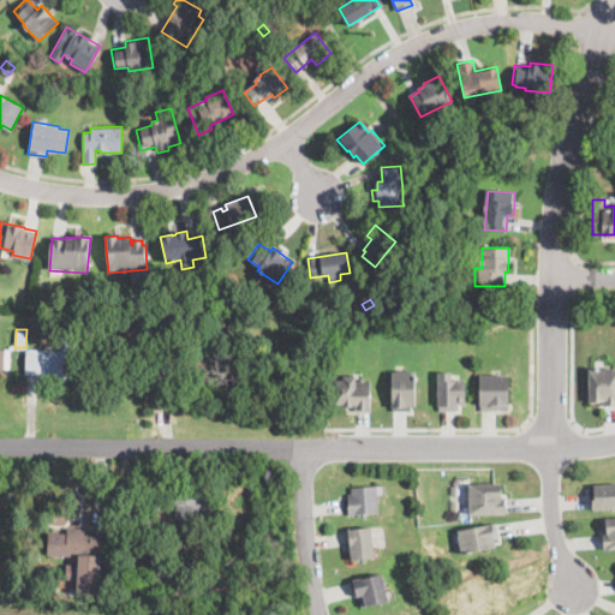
[(25,347),(42,348),(42,342),(60,344),(61,330),(77,332),(76,376),(54,376),(54,374),(25,372),(25,347)]
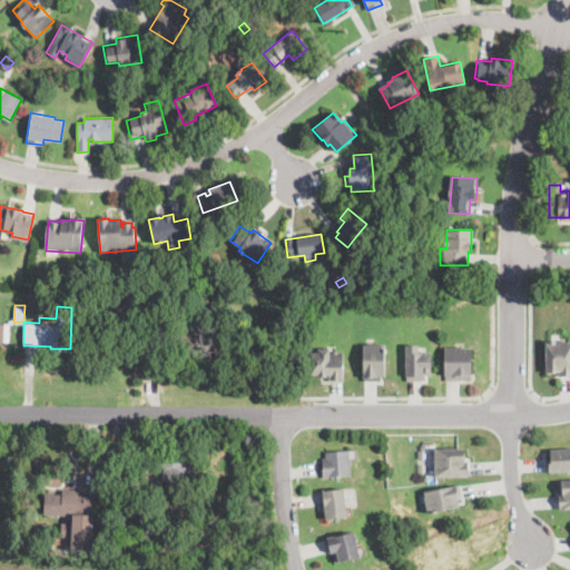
[(192,327),(192,349),(149,349),(150,327),(192,327)]
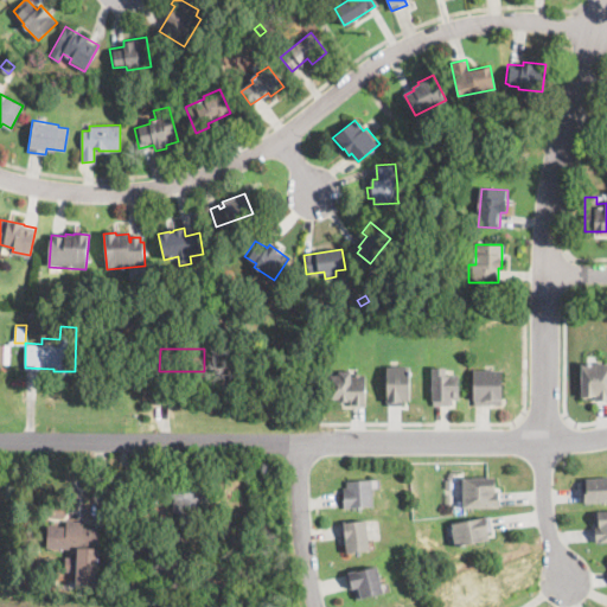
[(606,362),(606,398),(594,398),(594,395),(581,395),(581,362),(606,362)]
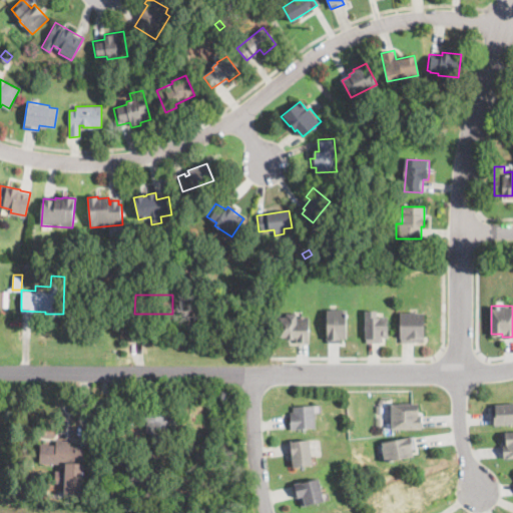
[(348,308),(347,337),(340,337),(340,342),(326,341),(327,309),(332,309),(332,307),(348,308)]
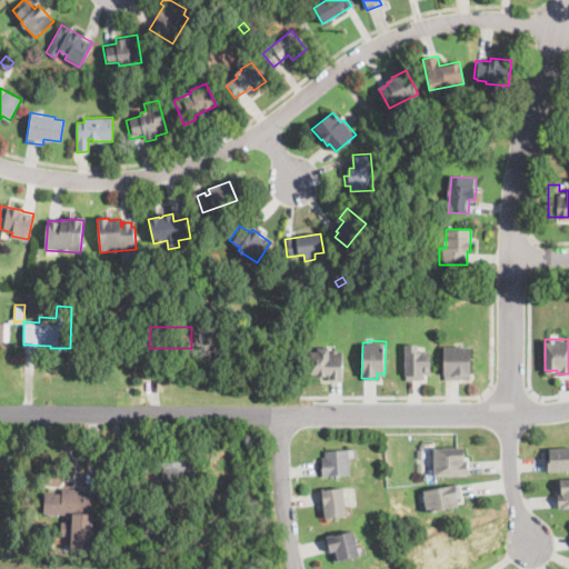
[(419,350),(421,349),(421,347),(425,347),(425,350),(430,350),(430,373),(423,373),(423,378),(406,379),(405,343),(419,342),(419,350)]
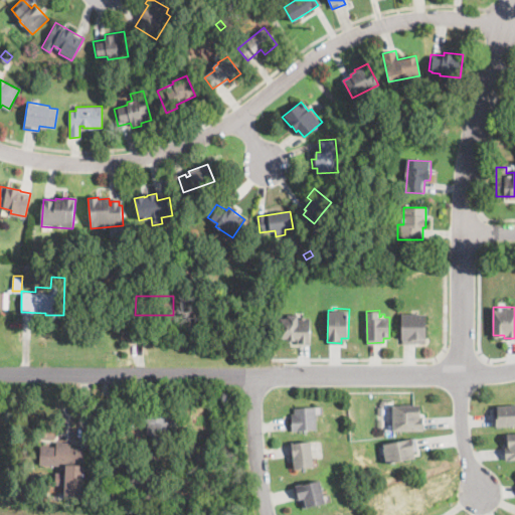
[(296,312),(296,313),(299,313),(299,317),(310,317),(310,343),(298,343),(297,339),(288,339),(288,337),(280,337),(280,317),(288,317),(288,314),(291,314),(291,312),(296,312)]
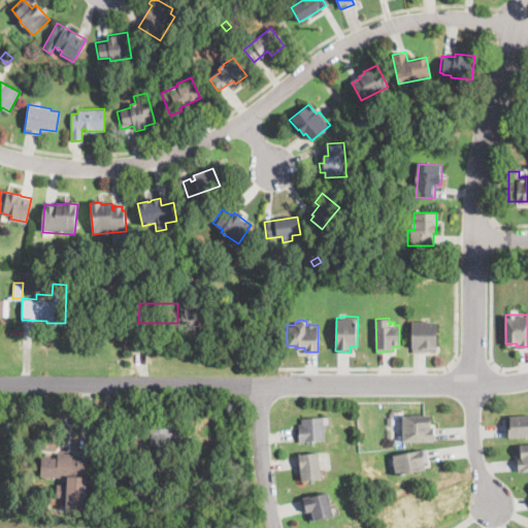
[(413,352),(411,322),(422,322),(437,321),(438,351),(413,352)]
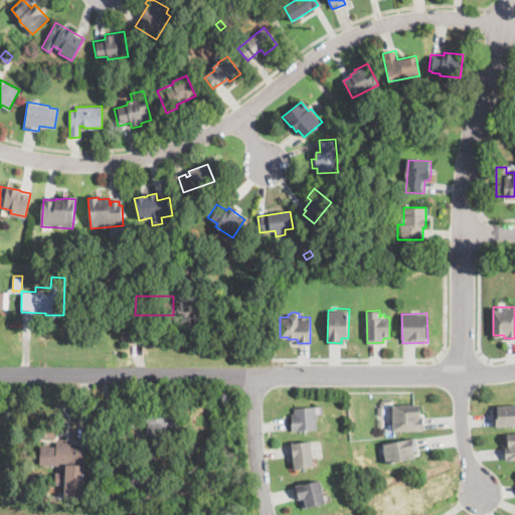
[(180,409),(176,426),(171,425),(167,450),(149,447),(151,435),(146,434),(148,422),(139,420),(142,401),(180,409)]
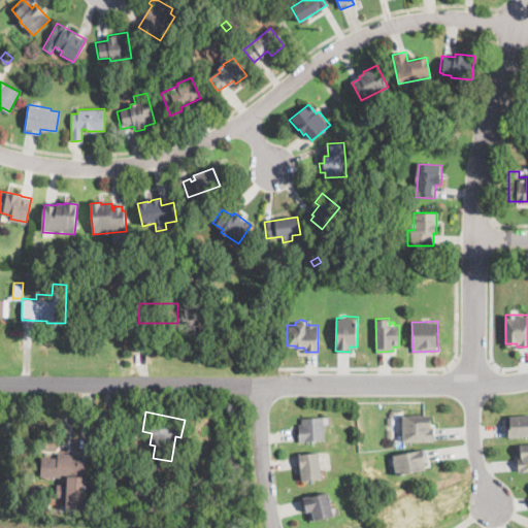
[(527,435),(507,436),(505,415),(527,414),(527,435)]
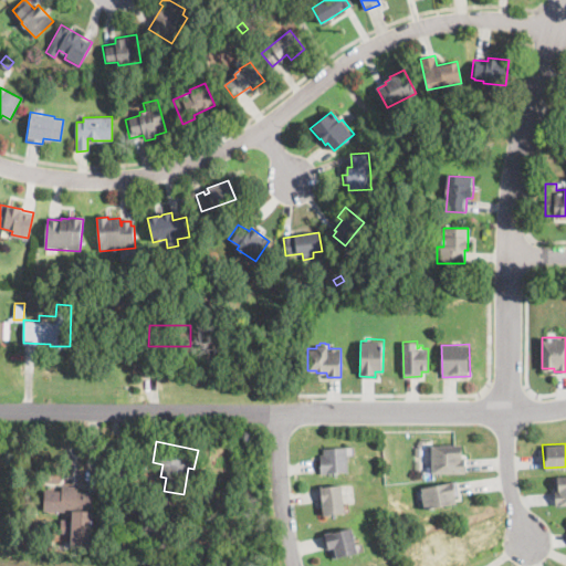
[(462,444),(462,457),(465,457),(465,471),(431,472),(431,464),(429,462),(429,459),(432,458),(431,453),(430,453),(430,449),(431,449),(431,444),(462,444)]
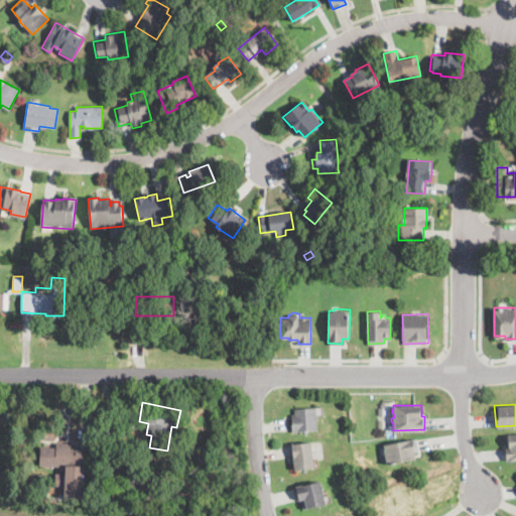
[(317,428),(292,430),(291,413),(294,413),(294,407),(315,406),(317,428)]
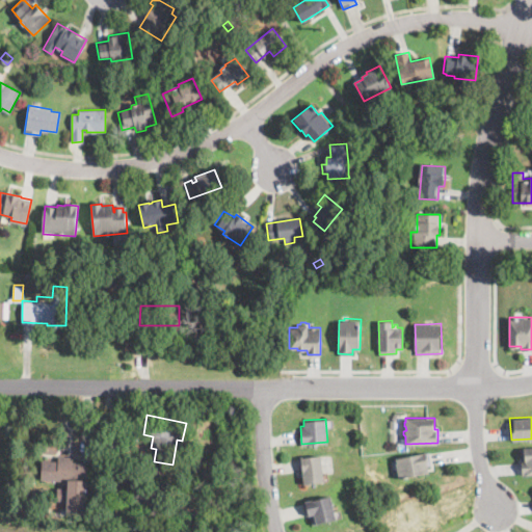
[(531,473),(522,474),(520,448),(531,447),(531,473)]
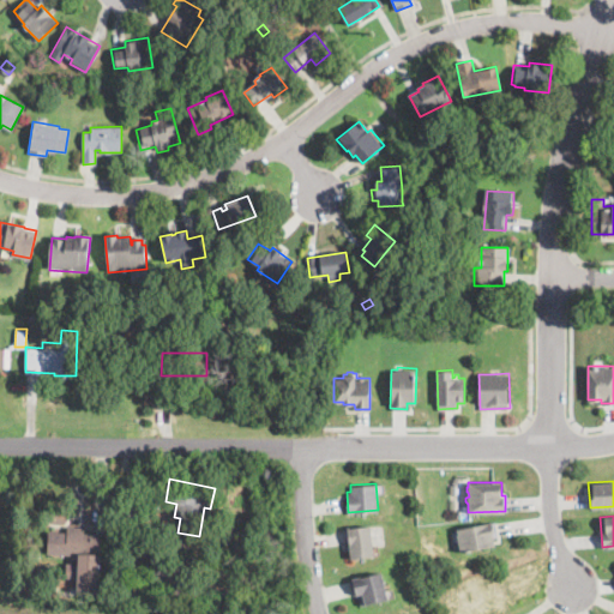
[(494,545),(461,552),(457,533),(458,533),(457,528),(495,521),(499,535),(493,536),(494,545)]
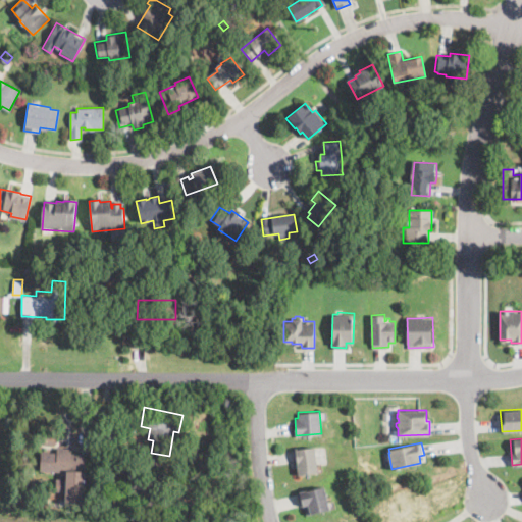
[(298,474),(295,448),(314,446),(318,471),(298,474)]
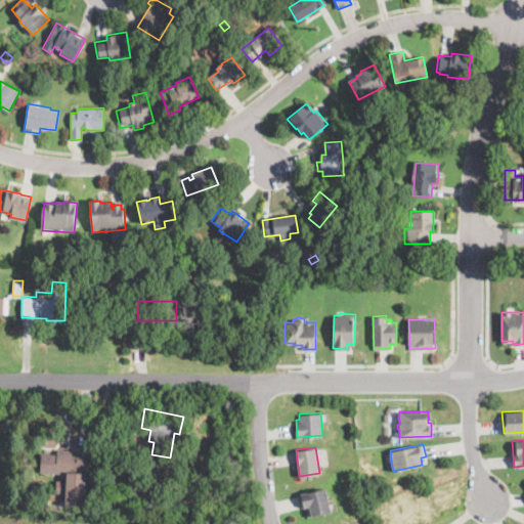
[(71,450),(71,455),(85,456),(85,474),(41,473),(41,454),(56,454),(56,450),(71,450)]
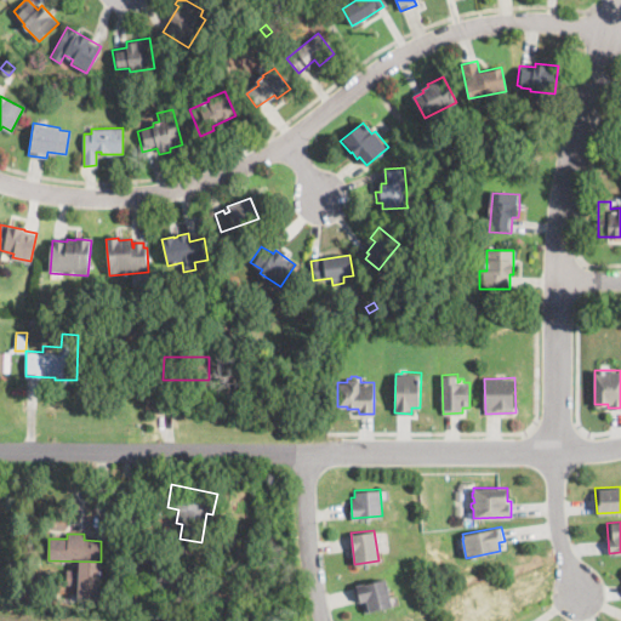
[(118,581),(106,582),(106,573),(118,573),(118,581)]
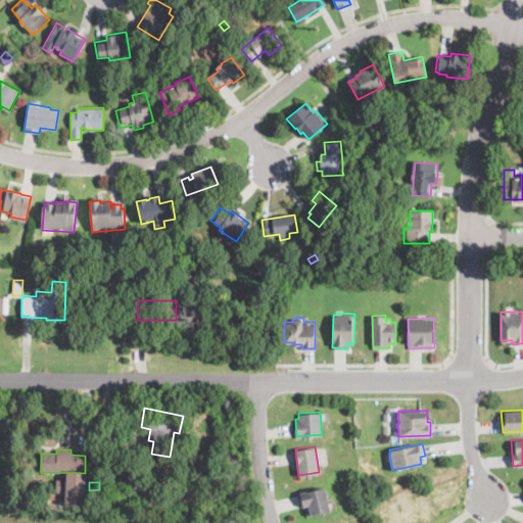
[(330,508),(307,515),(304,506),(302,507),(298,492),(324,485),(330,508)]
